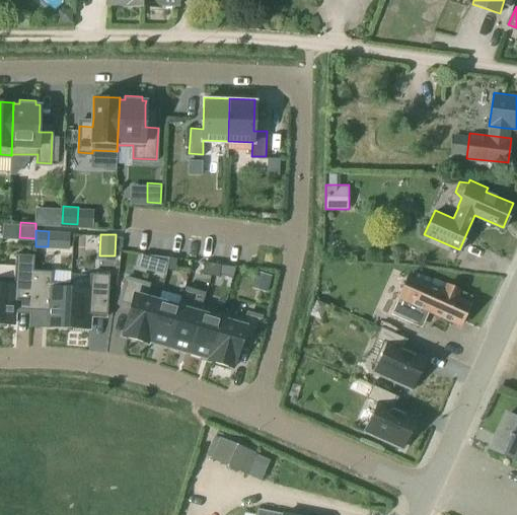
[(0,277),(0,322),(13,323),(14,308),(31,309),(33,269),(34,253),(16,252),(14,278),(0,277)]
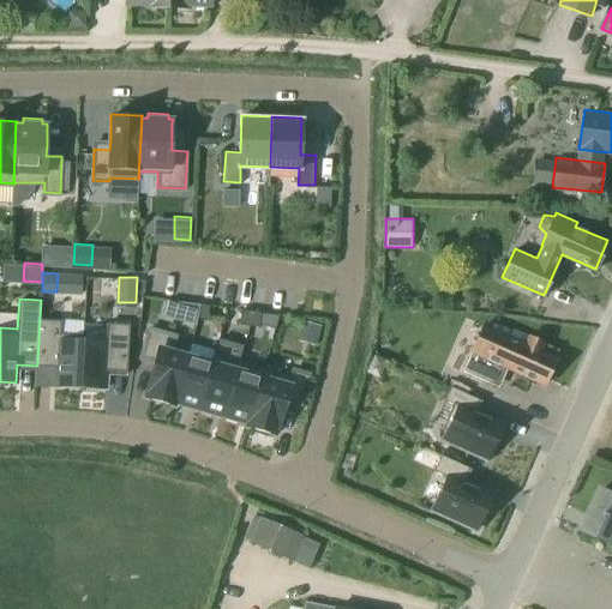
[(201,302),(198,317),(208,318),(210,303),(201,302)]
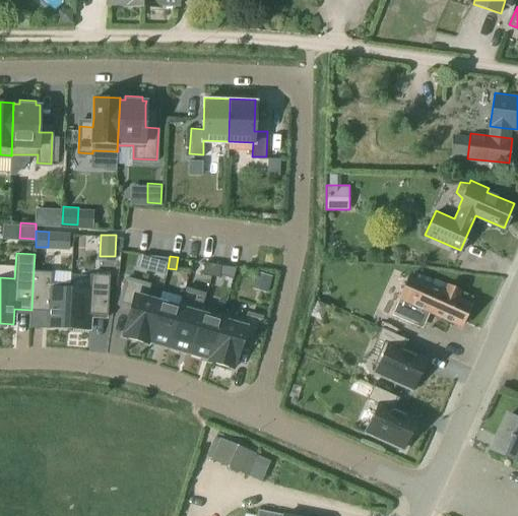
[(205,261),(204,273),(212,274),(213,262),(205,261)]
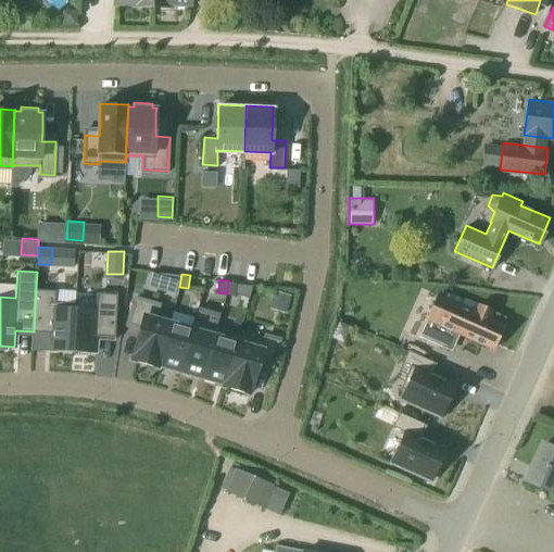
[(228,280),(227,293),(236,295),(237,280),(228,280)]
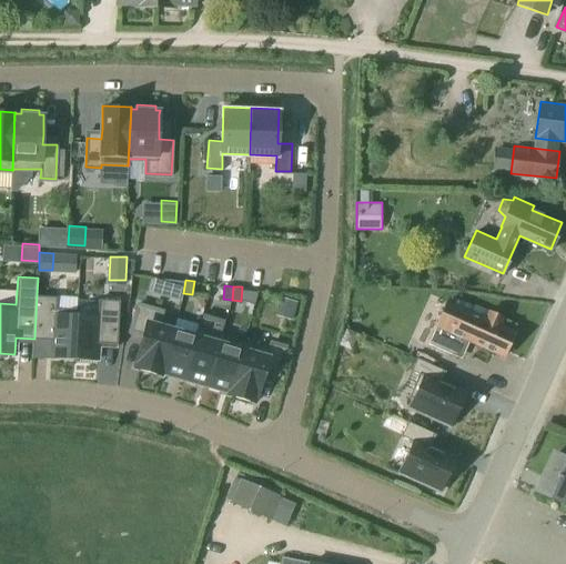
[(37,294),(34,339),(53,340),(52,356),(74,358),(78,309),(57,308),(58,295),(37,294)]
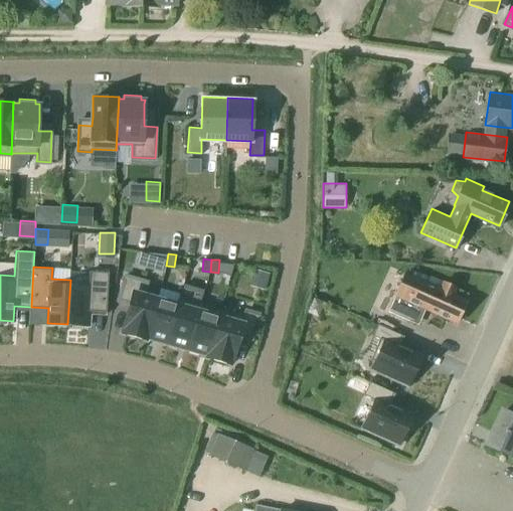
[(70,280),(67,324),(89,326),(89,311),(107,312),(110,271),(90,270),(89,286),(71,285),(71,280),(70,280)]
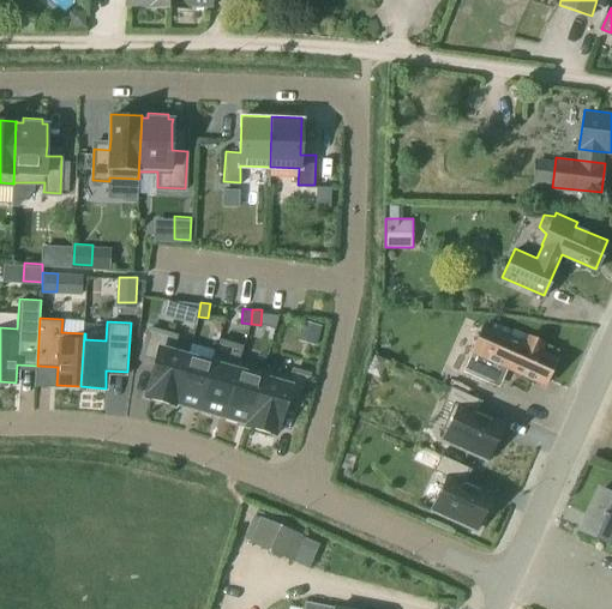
[(474,344),(463,366),(493,379),(501,363),(544,383),(557,355),(559,348),(545,342),(528,335),(526,342),(521,339),(520,341),(507,335),(508,333),(495,327),(484,323),(480,329),(474,344)]
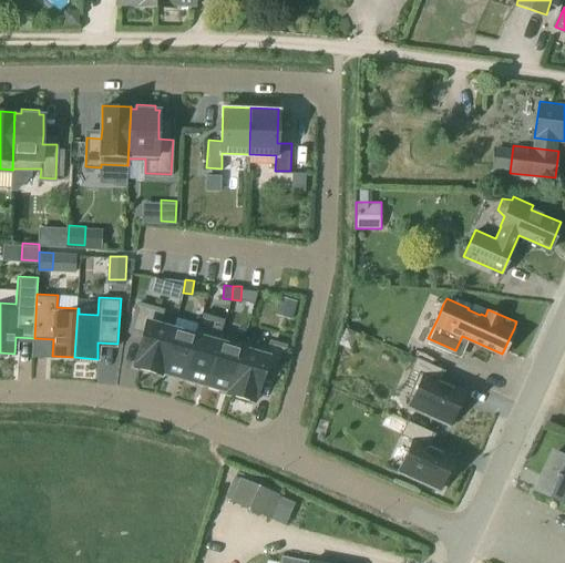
[(139,302),(130,329),(144,333),(134,366),(160,372),(173,328),(158,324),(163,309),(139,302)]
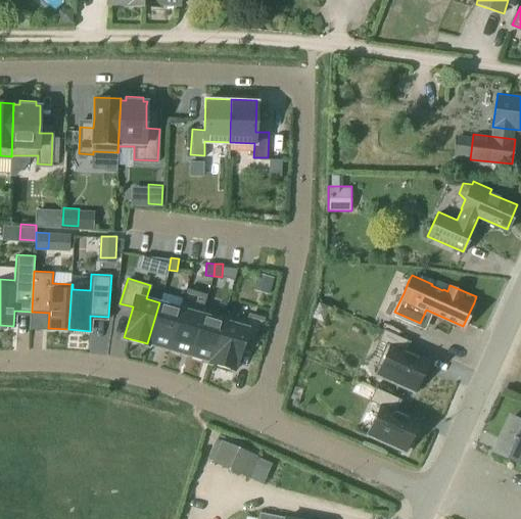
[(159,302),(147,343),(148,343),(149,340),(170,346),(183,299),(180,298),(177,308),(159,302)]
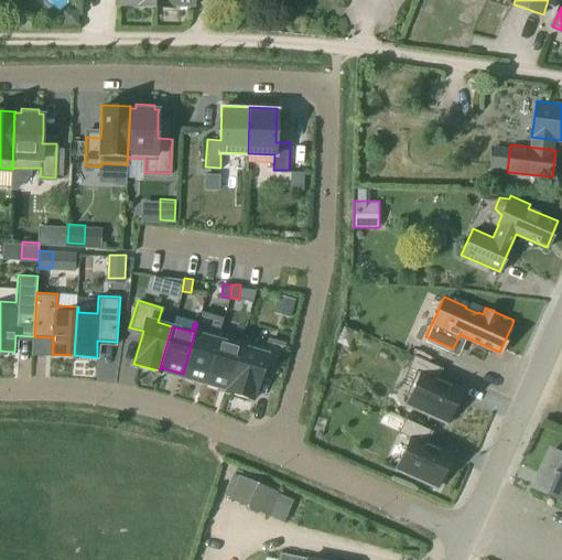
[(197,323),(183,374),(206,380),(220,330),(197,323)]
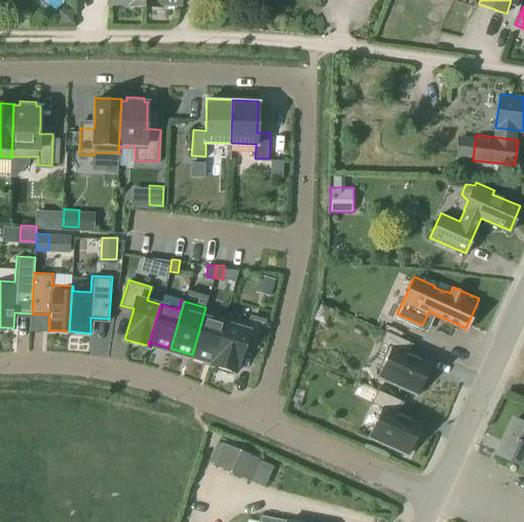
[(206,307),(192,355),(213,360),(212,364),(213,364),(227,313),(206,307)]
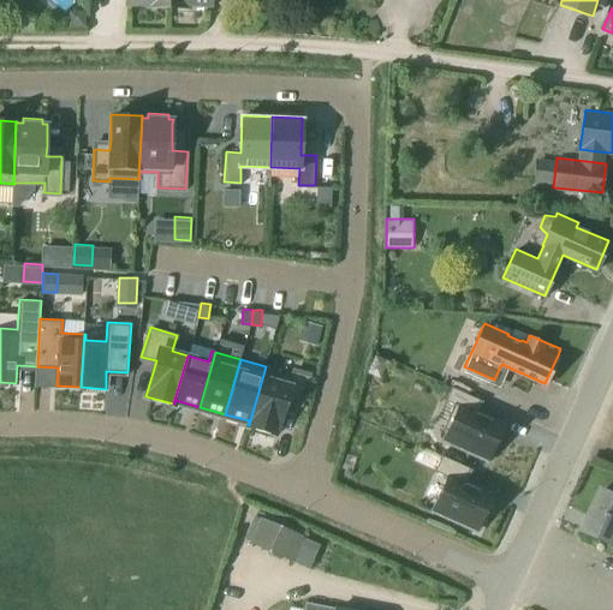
[(266,366),(249,425),(277,434),(286,399),(301,402),(310,372),(295,369),(292,374),(266,366)]
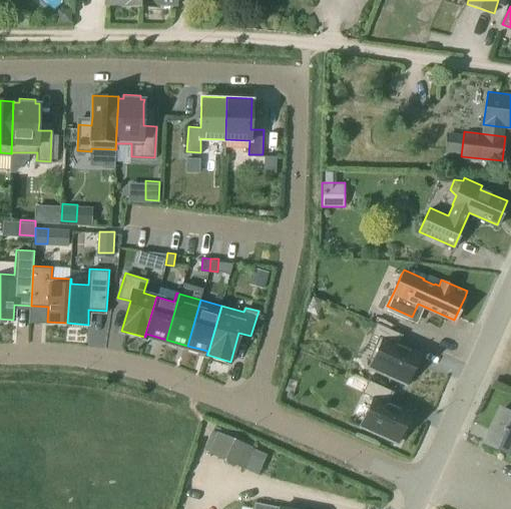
[(379,336),(369,356),(393,367),(390,374),(407,382),(420,353),(395,342),(400,332),(377,321),(372,333),(379,336)]
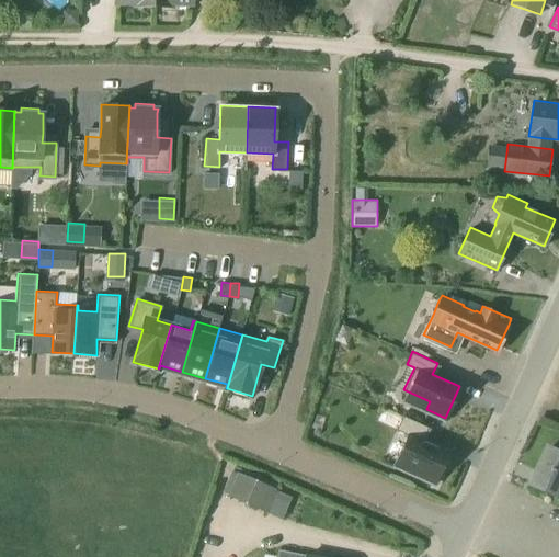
[(403,413),(397,429),(409,434),(399,456),(419,466),(415,474),(435,482),(449,451),(423,439),(429,425),(403,413)]
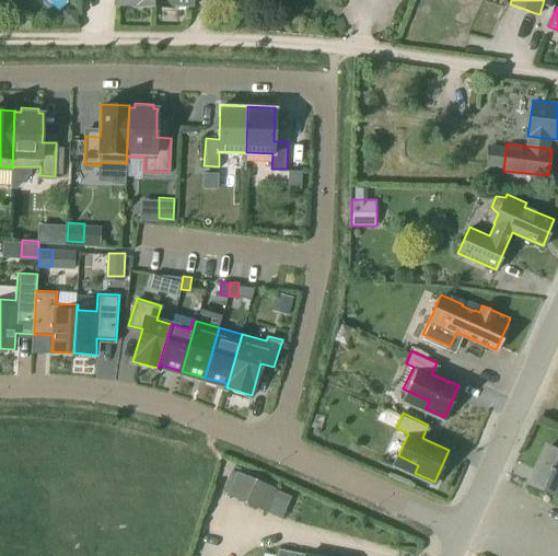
[(557,448),(549,444),(532,482),(557,493),(557,448)]
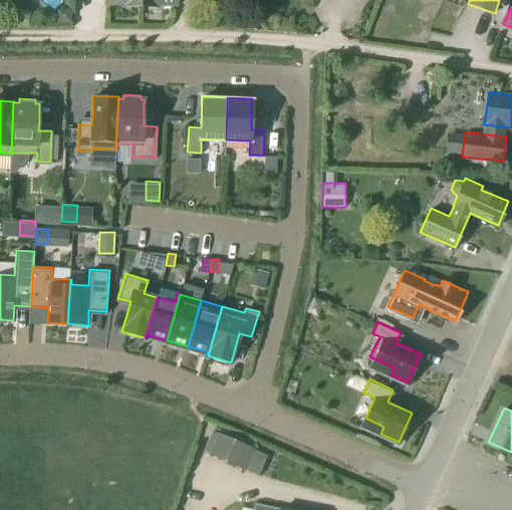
[(216,432),(207,454),(242,469),(251,448),(216,432)]
